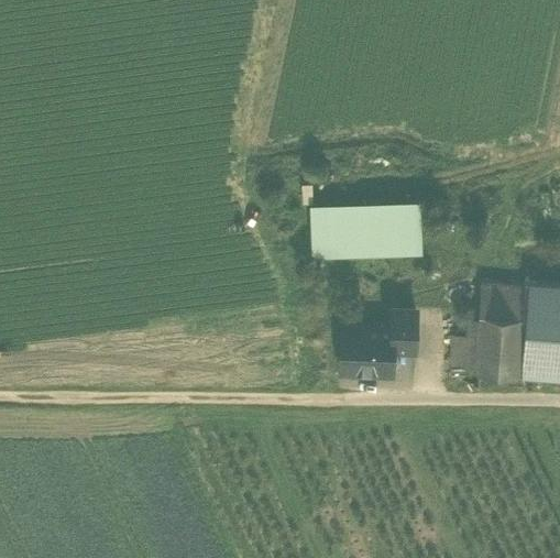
[(421,254),(420,205),(314,208),(315,256),(421,254)]
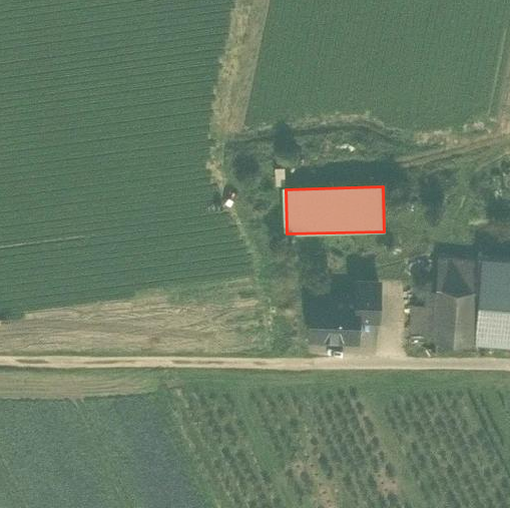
[(475,345),(509,348),(509,262),(480,260),(480,264),(481,264),(479,292),(475,345)]
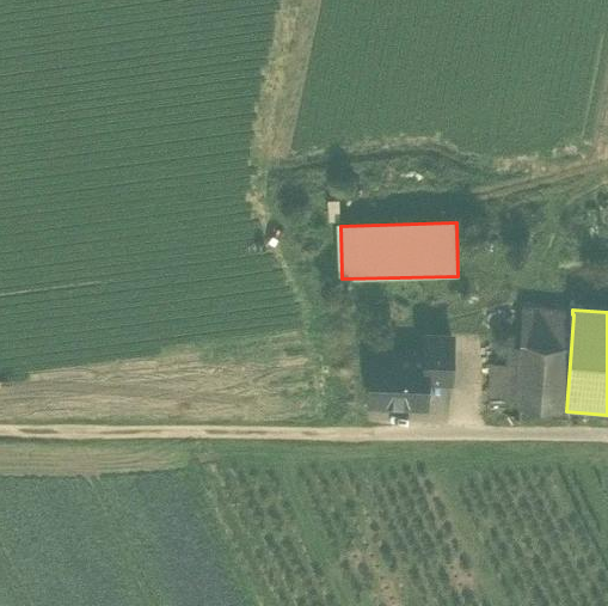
[(523,344),(571,348),(573,314),(572,314),(526,311),(523,344)]
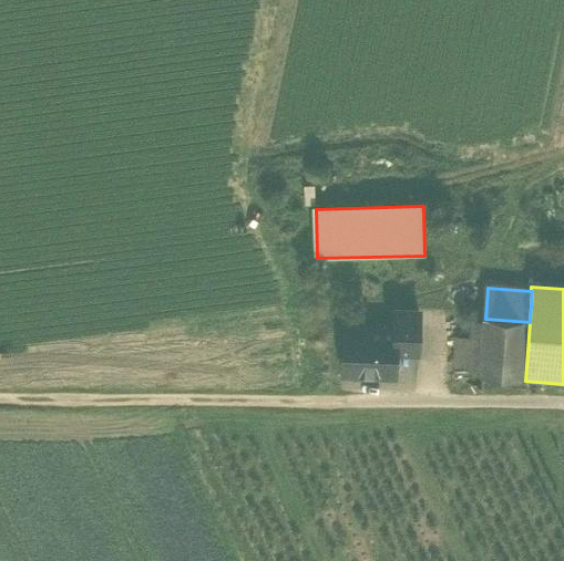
[(398,355),(420,355),(421,317),(397,315),(397,334),(398,334),(398,355)]
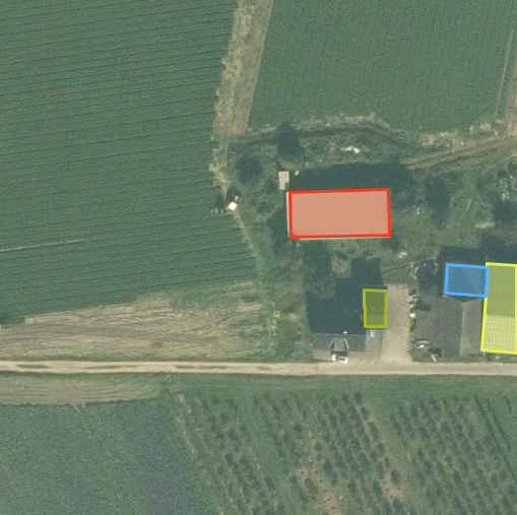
[(445,346),(481,349),(486,296),(445,293),(445,296),(440,346),(445,346)]
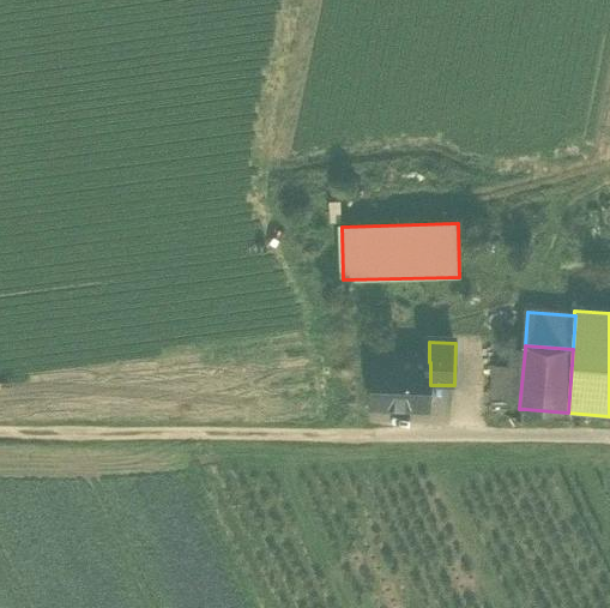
[(519,409),(525,349),(497,347),(490,421),(524,422),(525,409),(519,409)]
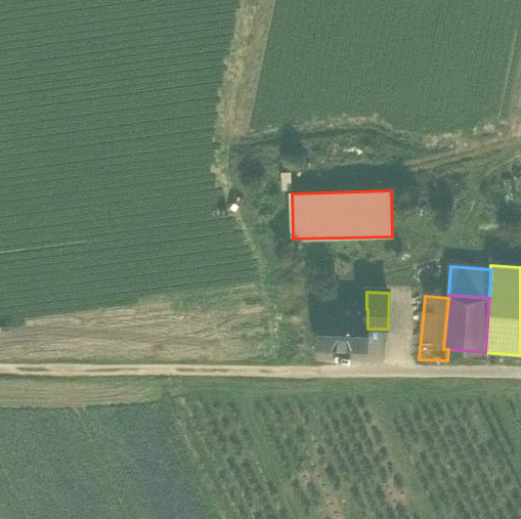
[(319,348),(366,350),(367,329),(367,309),(366,309),(343,308),(339,312),(323,312),(323,308),(321,308),(319,348)]
